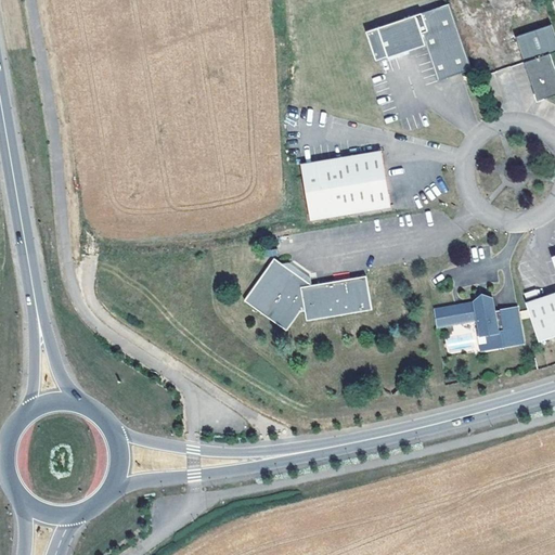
[(448,0),(435,0),(363,24),(373,53),(385,49),(386,52),(399,48),(399,46),(405,43),(423,38),(435,74),(469,62),(448,0)]
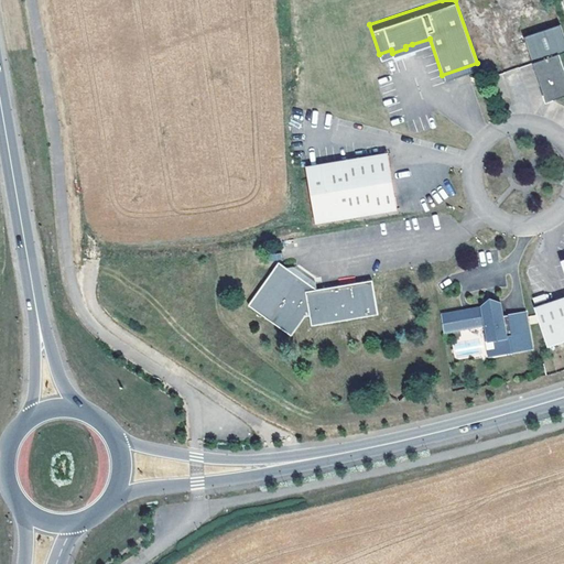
[(542,96),(554,100),(563,97),(563,71),(559,55),(563,53),(563,36),(561,25),(524,38),(542,96)]
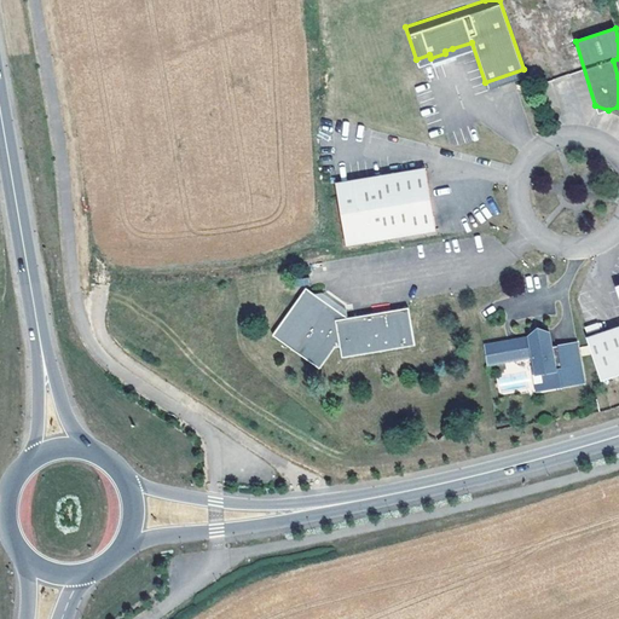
[(426,167),(336,181),(346,244),(437,230),(426,167)]
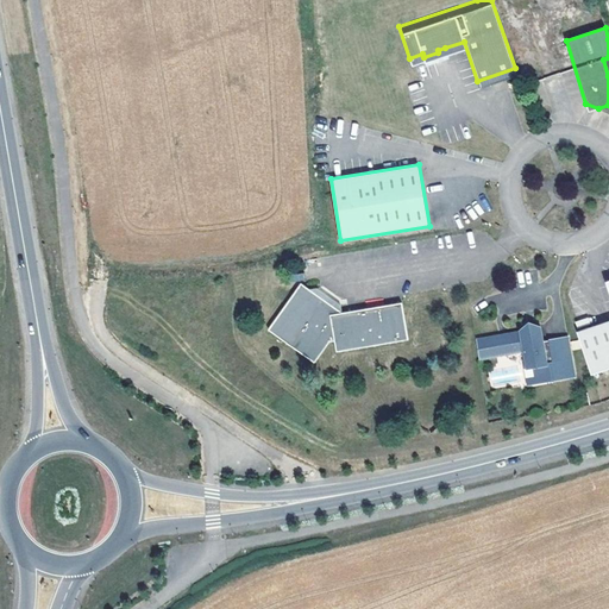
[(338,351),(409,339),(402,302),(344,312),(324,299),(321,302),(312,295),(314,293),(301,283),(269,330),(315,362),(330,341),(336,340),(338,351)]
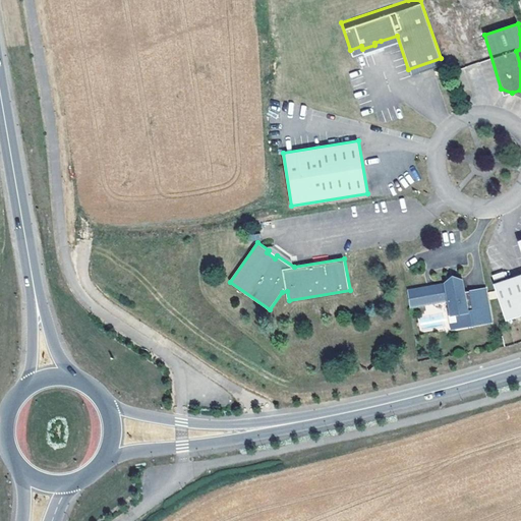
[(520,243),(520,244),(520,248),(520,273),(493,282),(504,315),(520,309),(520,243)]
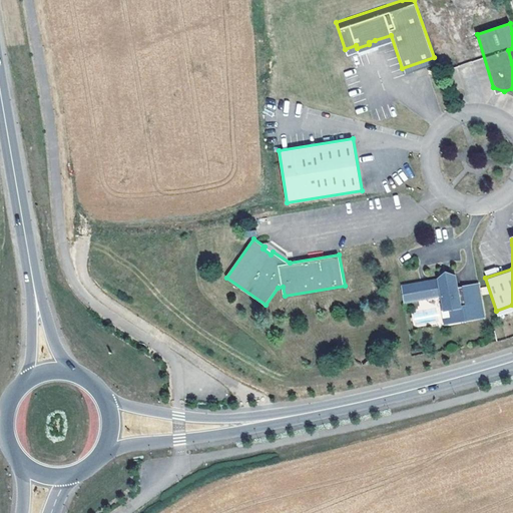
[(437,281),(400,289),(403,305),(441,296),(444,311),(442,311),(444,320),(462,315),(464,320),(477,317),(474,303),(481,301),(477,283),(457,288),(454,275),(444,273),(437,279),(437,281)]
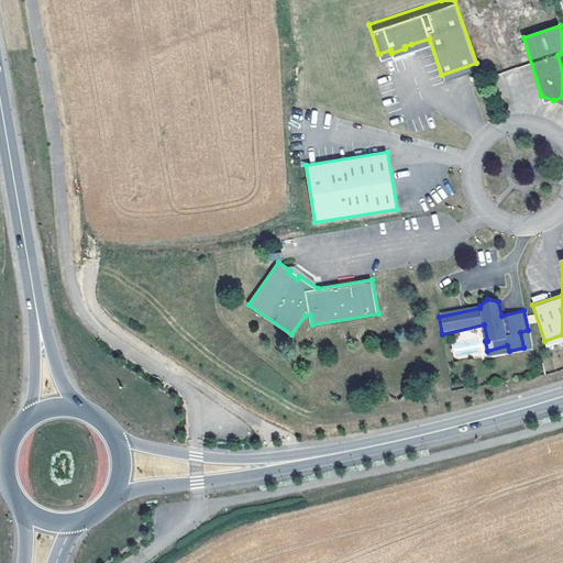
[(528,330),(520,332),(523,348),(532,345),(528,330)]
